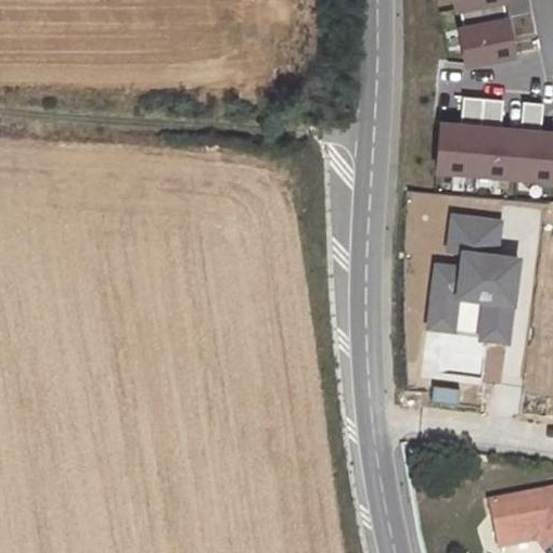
[(506,4),(504,0),(453,0),(457,14),(462,13),(506,4)]
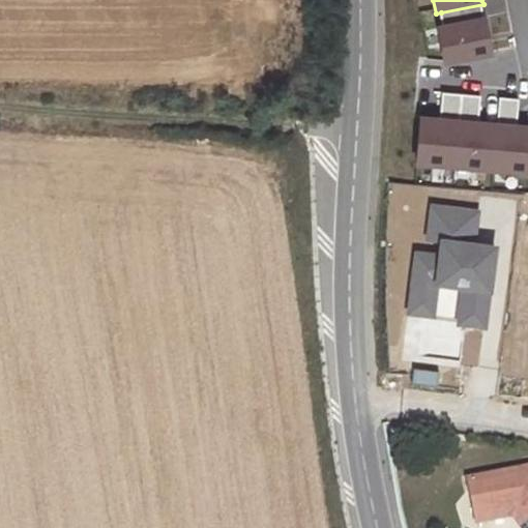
[(493,55),(484,4),(441,12),(443,23),(438,24),(445,64),(493,55)]
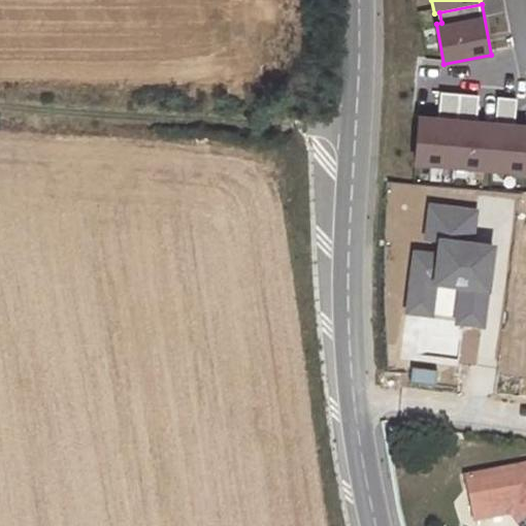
[(417,162),(455,166),(460,113),(461,94),(440,92),(438,113),(422,112),(417,162)]
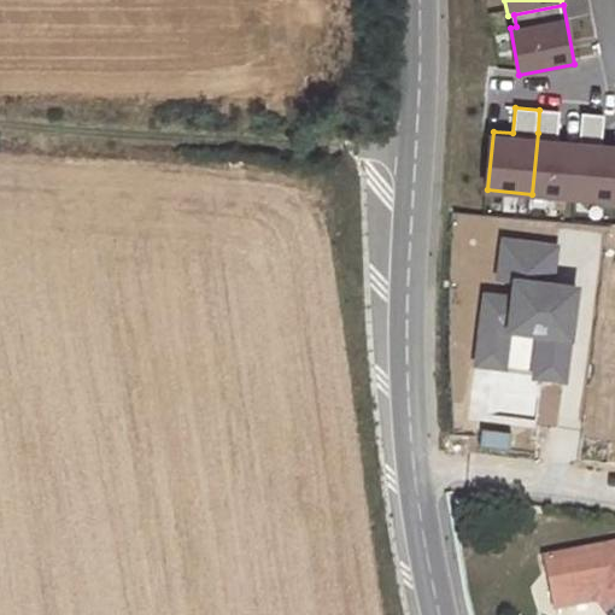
[(532,194),(578,198),(583,140),(558,138),(561,111),(539,110),(532,194)]
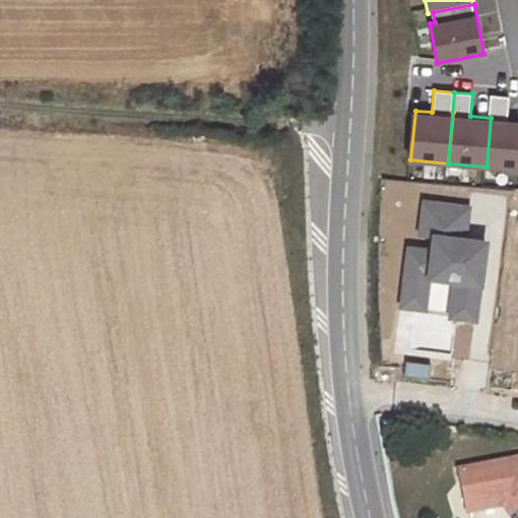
[(487,167),(517,169),(517,119),(509,119),(511,96),(493,95),(487,167)]
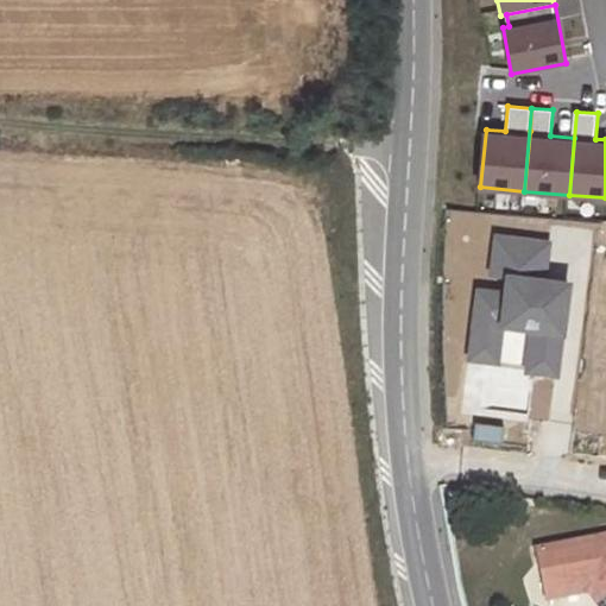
[(550,239),(496,233),(491,279),(502,282),(500,296),(481,294),(474,359),(532,366),(531,374),(559,378),(569,281),(545,278),(550,239)]
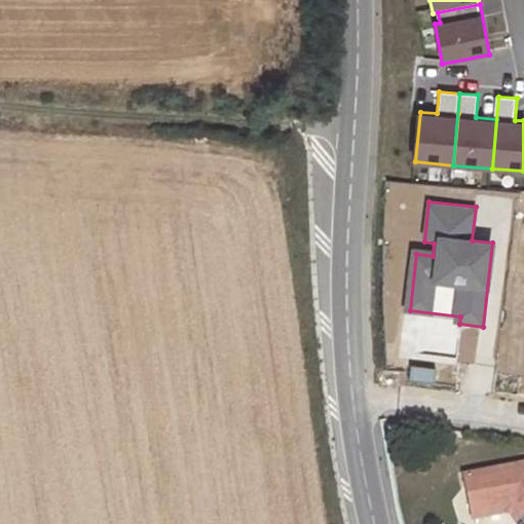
[(523,523),(523,465),(461,476),(472,518),(507,508),(519,523),(523,523)]
